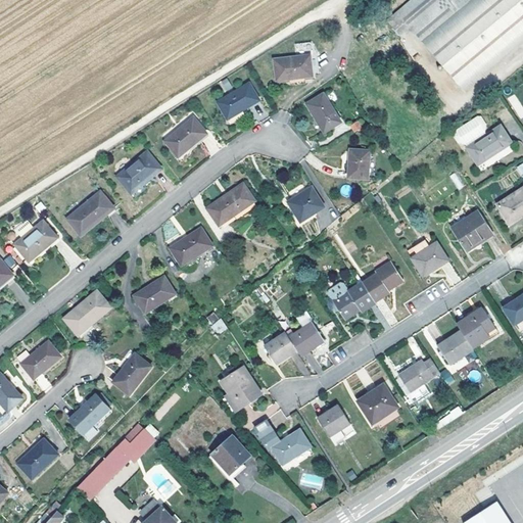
[(470,0),(405,0),(387,14),(405,35),(414,27),(424,39),(470,0)]
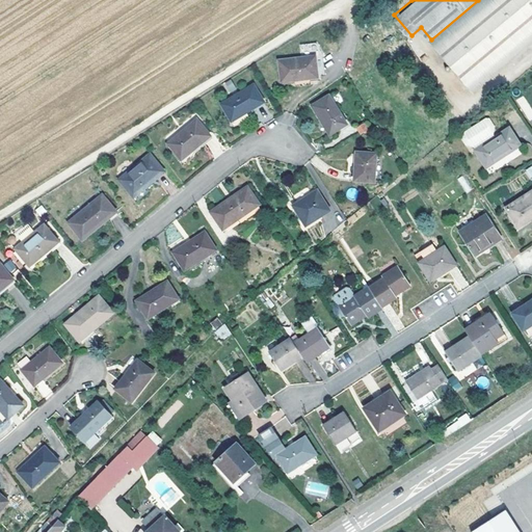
[(531,0),(478,0),(431,40),(474,89),(531,41),(531,0)]
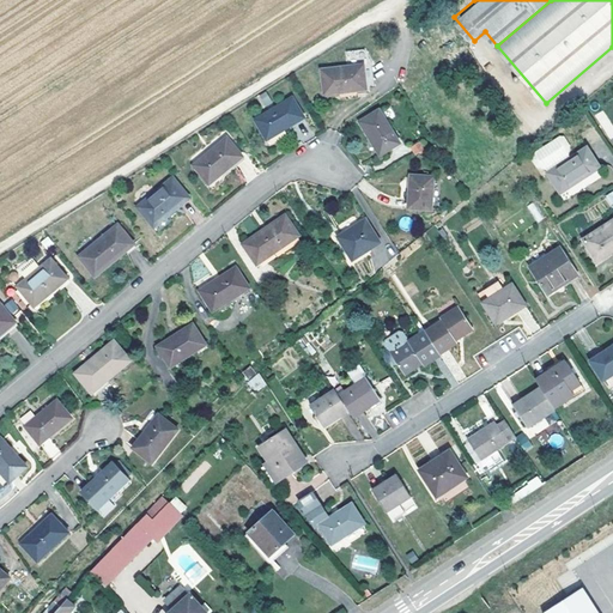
[(364,65),(321,71),(325,95),(366,89),(364,65)]
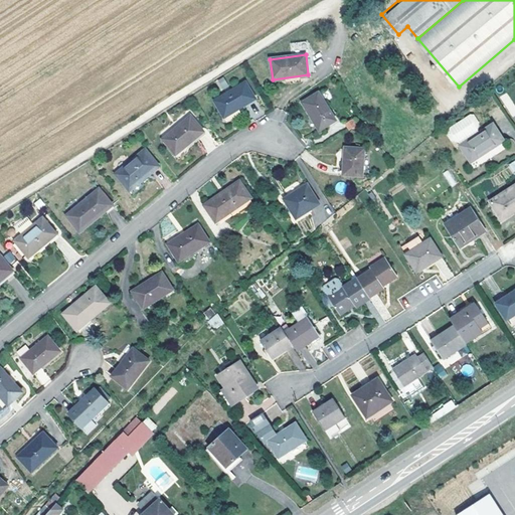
[(224,76),(215,79),(219,91),(228,88),(224,76)]
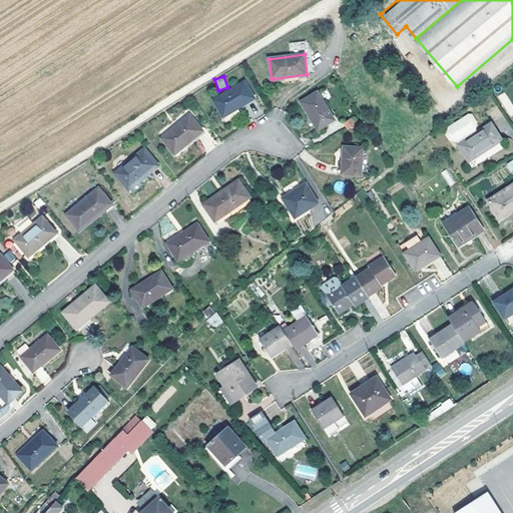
[(244,82),(214,100),(223,115),(253,97),(244,82)]
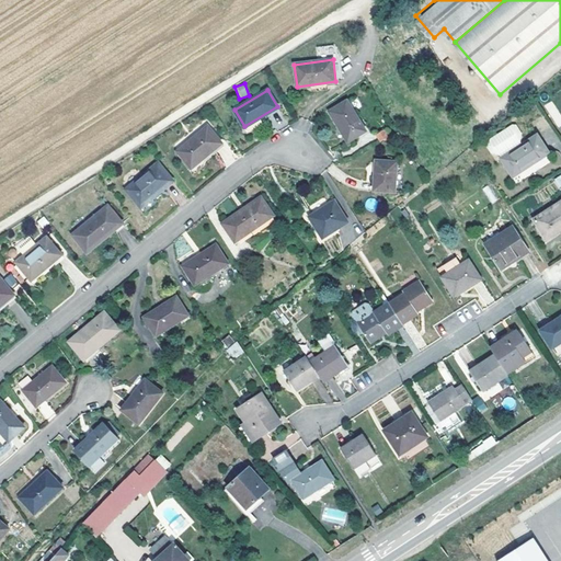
[(347,100),(329,111),(348,141),(366,132),(347,100)]
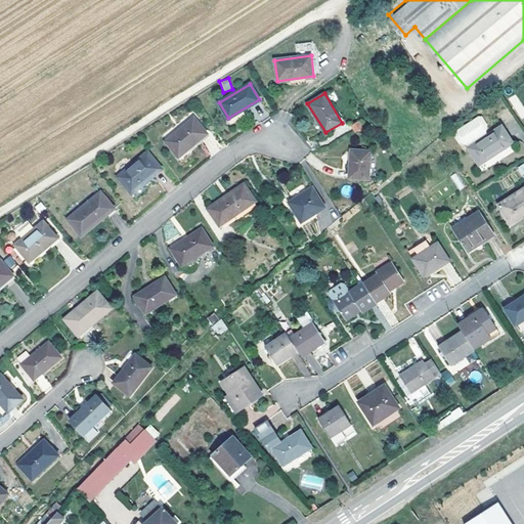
[(523,107),(515,93),(508,98),(521,119),(523,117),(523,107)]
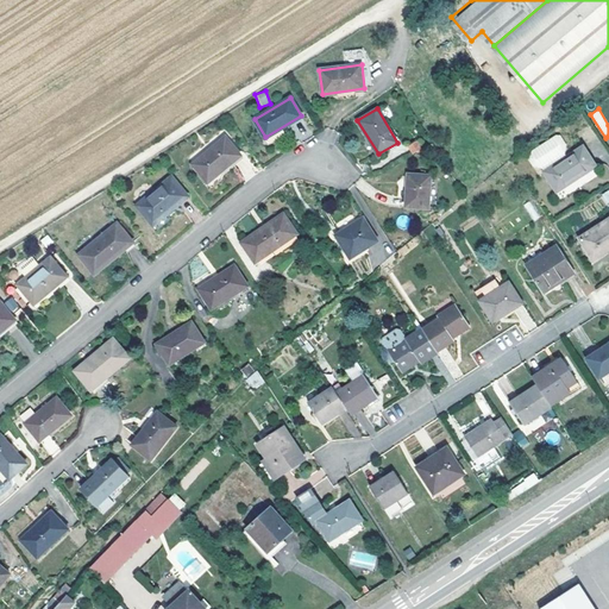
[(544,171),(557,193),(596,167),(583,146),(565,157),(563,154),(565,145),(559,136),(556,135),(528,152),(527,156),(532,165),(541,168),(544,171)]
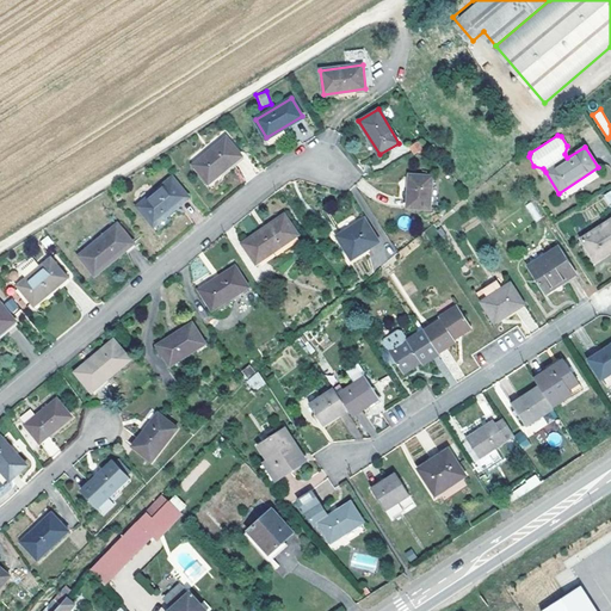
[(226,137),(193,165),(208,184),(241,156),(226,137)]
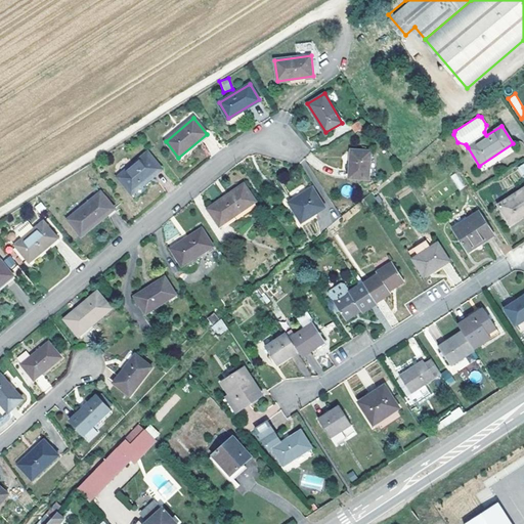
[(361,119),(350,126),(355,133),(366,125),(361,119)]
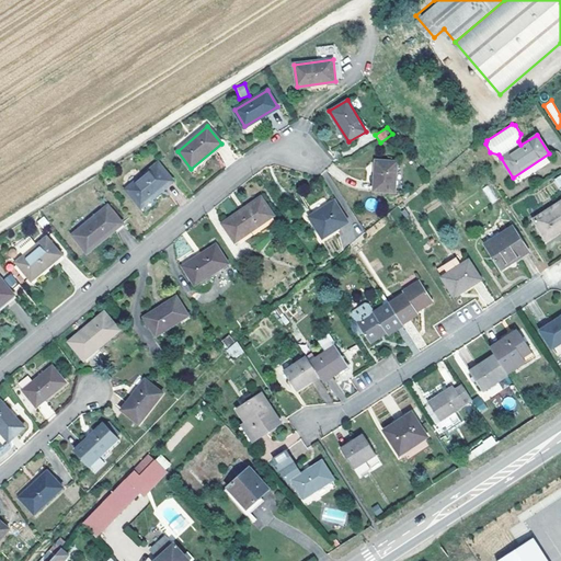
[(397,161),(376,160),(374,191),(396,192),(397,161)]
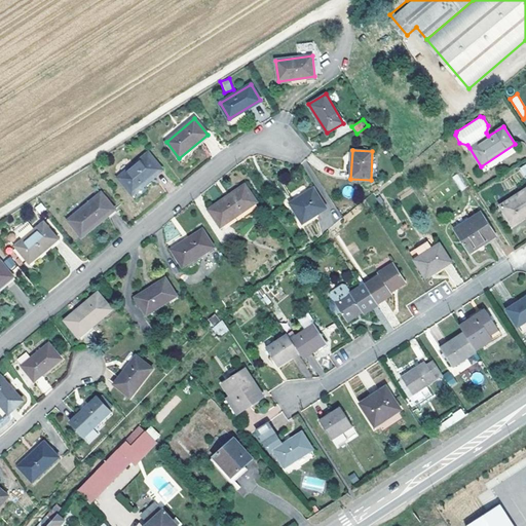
[(149,153),(119,178),(133,193),(161,170),(149,153)]
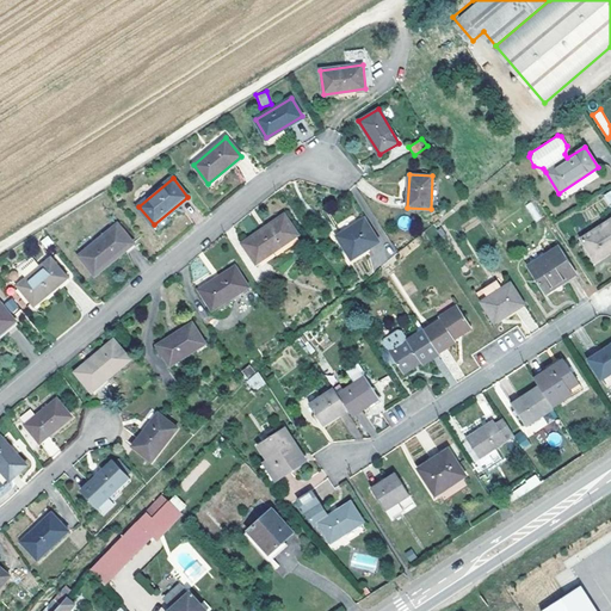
[(525,205),(535,222),(543,217),(534,202),(525,205)]
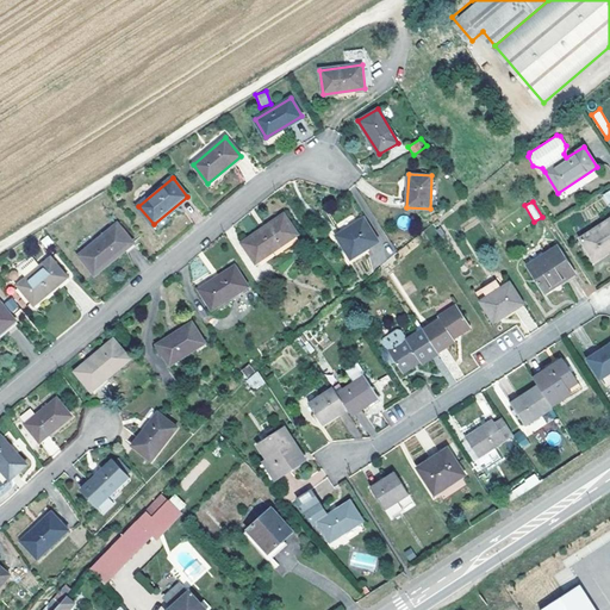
[(285,215),(244,242),(256,261),(297,234),(285,215)]
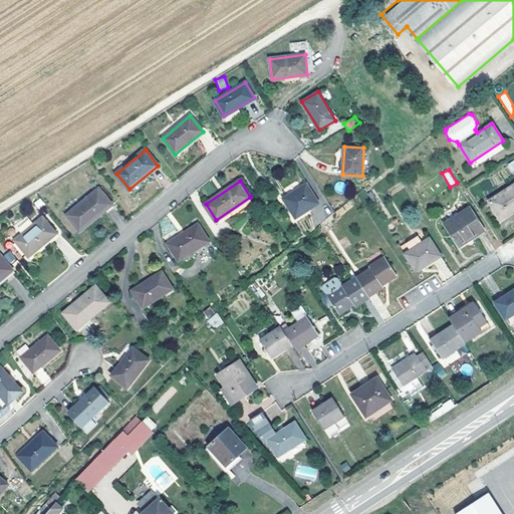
[(306,184),(283,199),(295,218),(318,203),(306,184)]
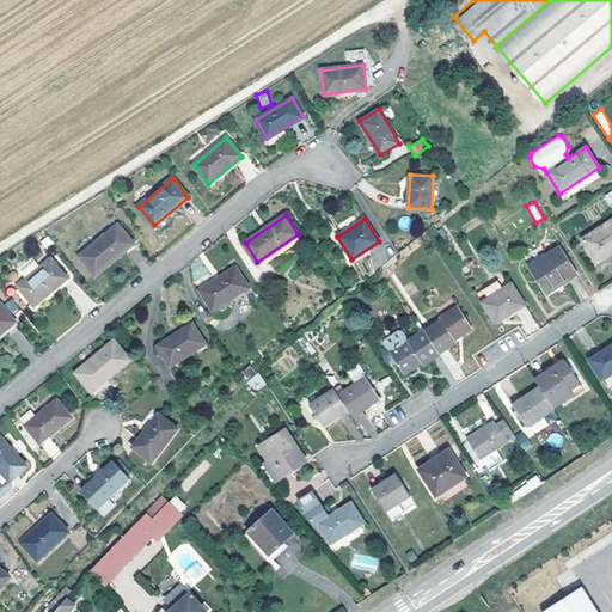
[(611,219),(582,239),(595,261),(611,250),(611,219)]
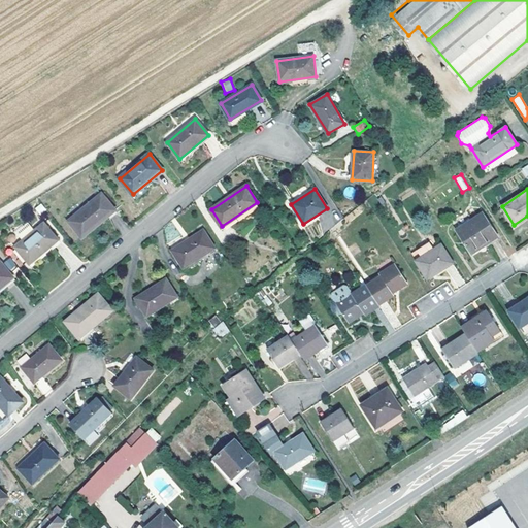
[(102,194),(69,221),(83,237),(116,210),(102,194)]
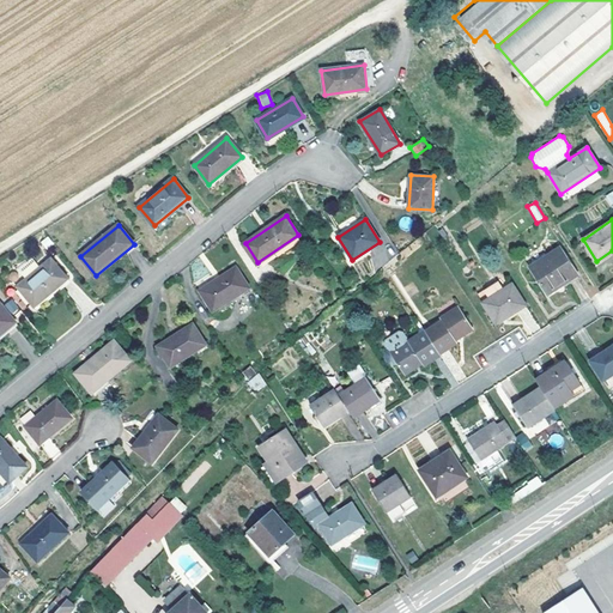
[(559,247),(529,266),(547,295),(578,274),(559,247)]
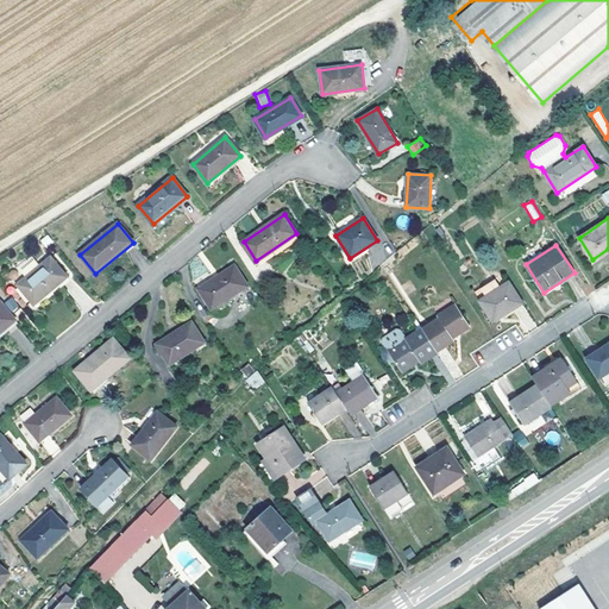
[(51,257),(18,284),(33,303),(67,276),(51,257)]
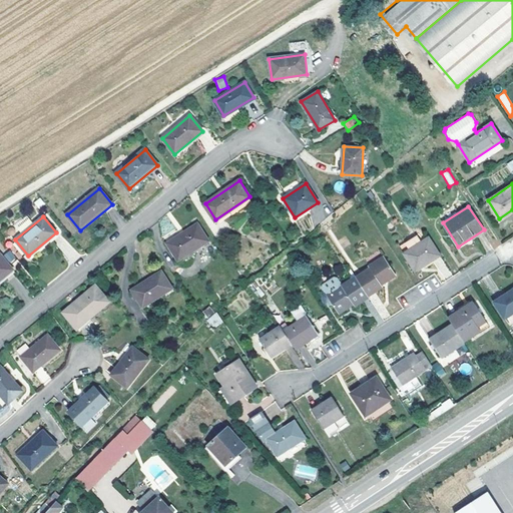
[(197,223),(166,242),(177,261),(208,240),(197,223)]
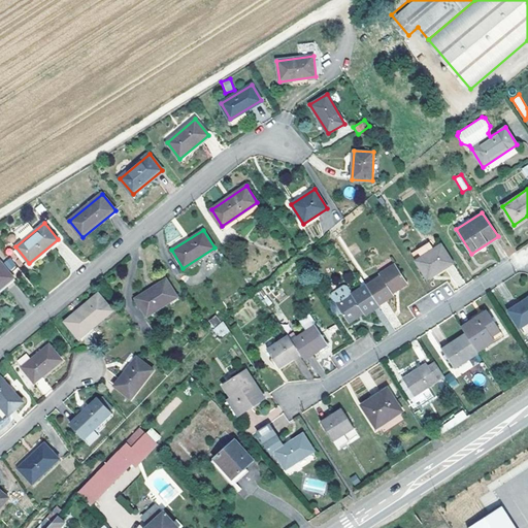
[(441,244),(417,261),(428,277),(453,262),(441,244)]
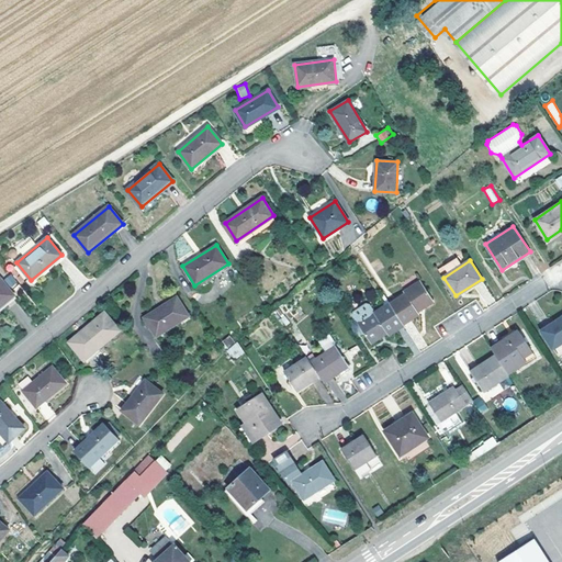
[(10,274),(4,279),(11,288),(18,283),(10,274)]
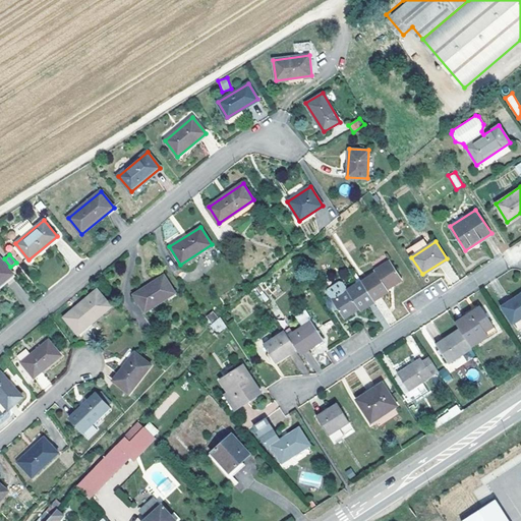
[(0,257),(0,284),(13,273),(0,257)]
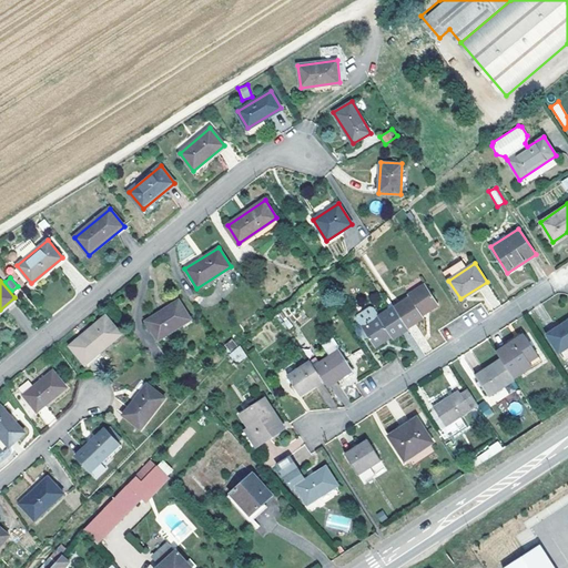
[(425,285),(394,305),(394,306),(407,327),(426,315),(425,312),(437,304),(425,285)]
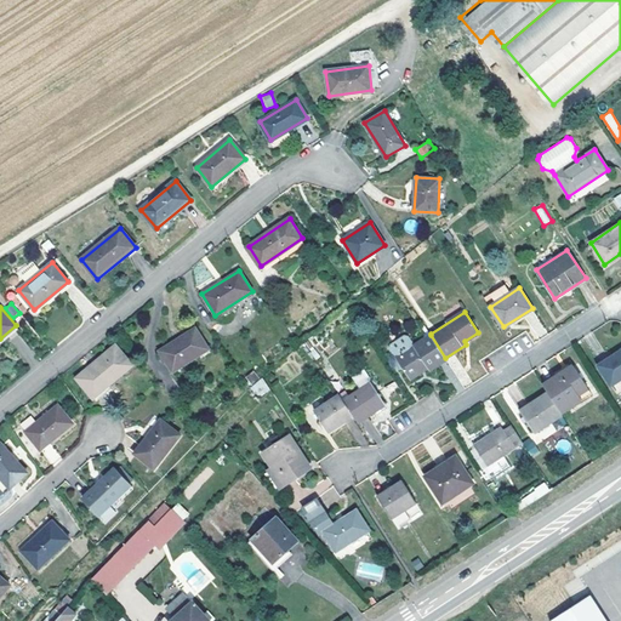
[(195,328),(159,351),(172,371),(209,348),(195,328)]
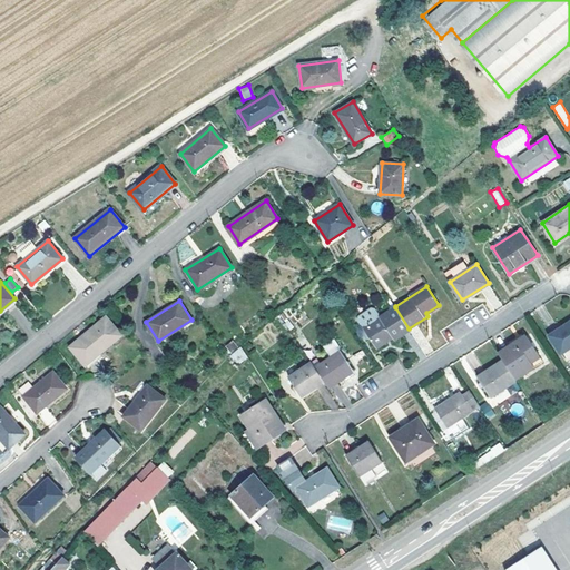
[(393,340),(410,328),(409,328),(395,307),(382,316),(376,308),(372,308),(361,315),(359,321),(364,328),(376,347),(392,337),(393,340)]
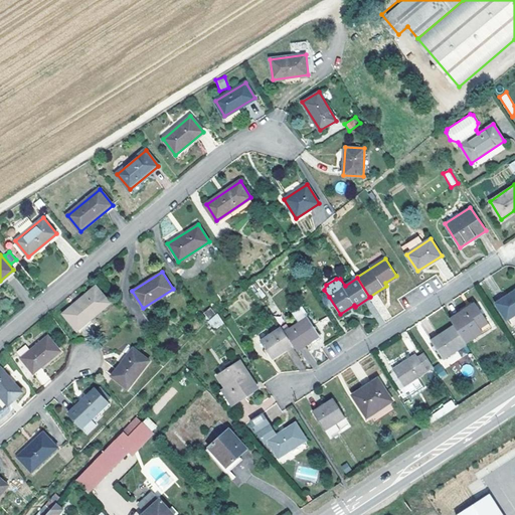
[(96,286),(63,313),(76,329),(109,303),(96,286)]
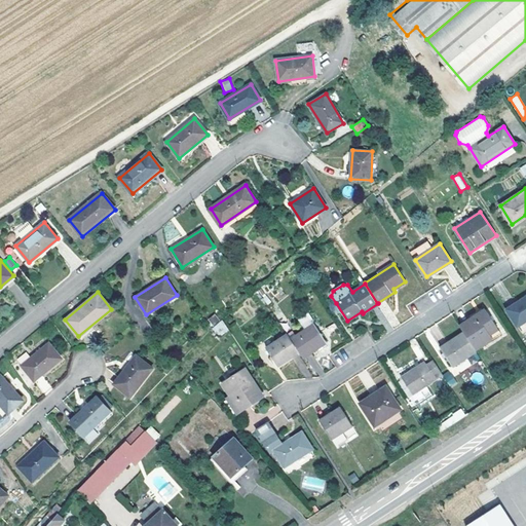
[(525,296),(506,309),(518,327),(525,321),(525,296)]
